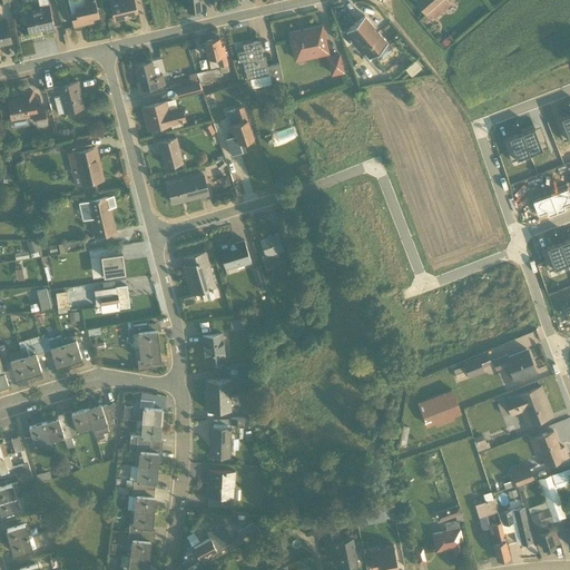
[(55,30),(47,0),(37,0),(39,9),(20,13),(22,23),(26,22),(28,31),(45,28),(47,32),(55,30)]
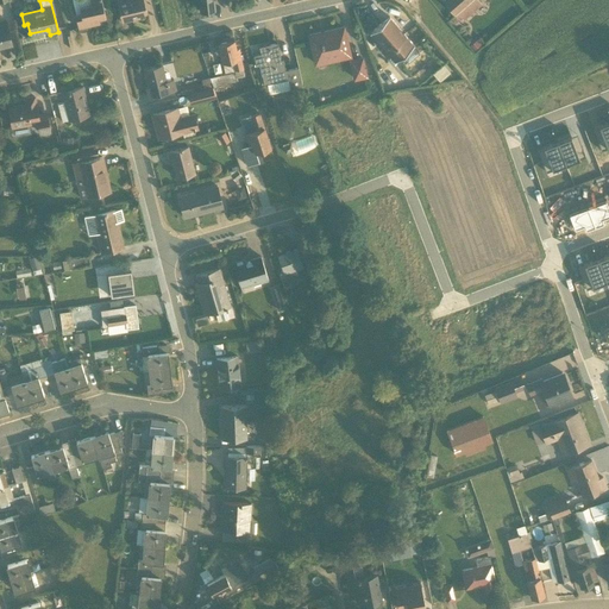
[(101,0),(70,0),(79,27),(99,23),(98,18),(105,17),(101,0)]
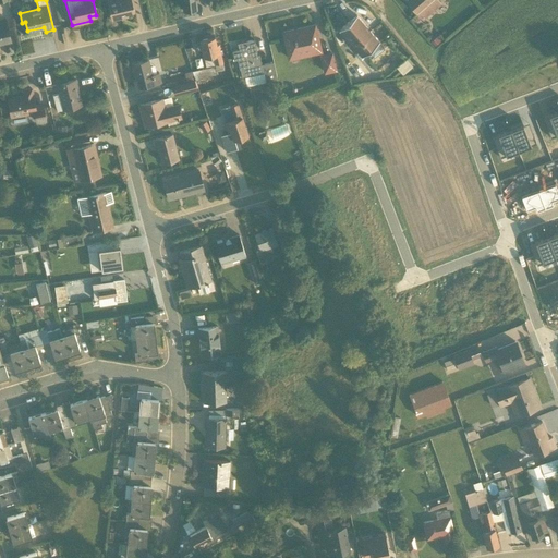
[(107,0),(111,20),(121,17),(128,16),(126,13),(134,11),(131,0),(107,0)]
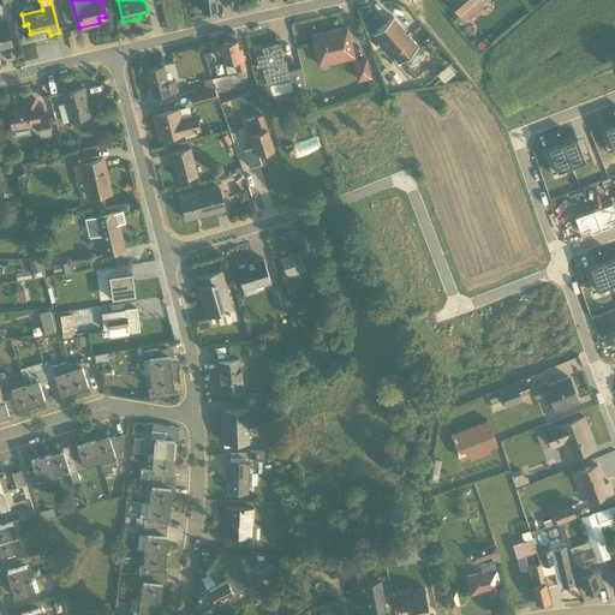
[(199,0),(202,11),(218,10),(215,0),(199,0)]
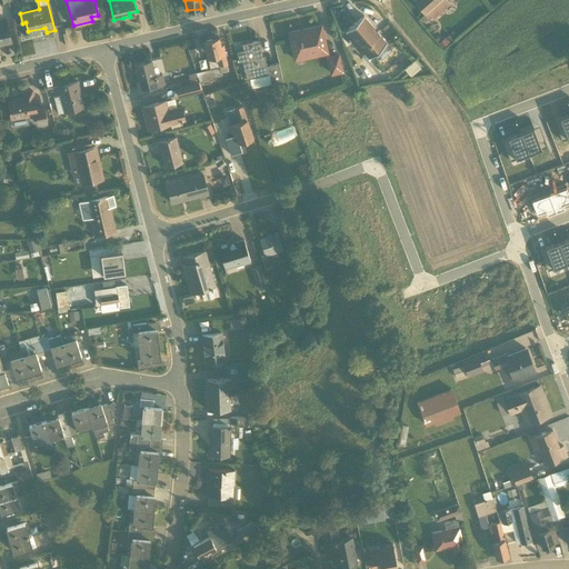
[(412,0),(431,21),(450,5),(446,0),(412,0)]
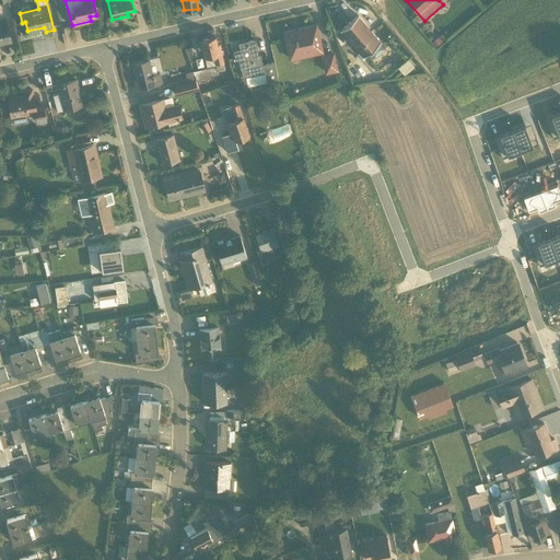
[(380,41),(358,14),(339,31),(359,53),(358,54),(362,60),(368,56),(365,54),(380,41)]
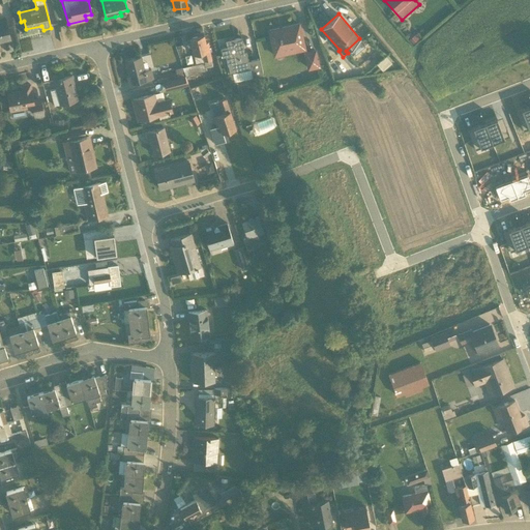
[(0,39),(9,38),(4,17),(0,18),(0,39)]
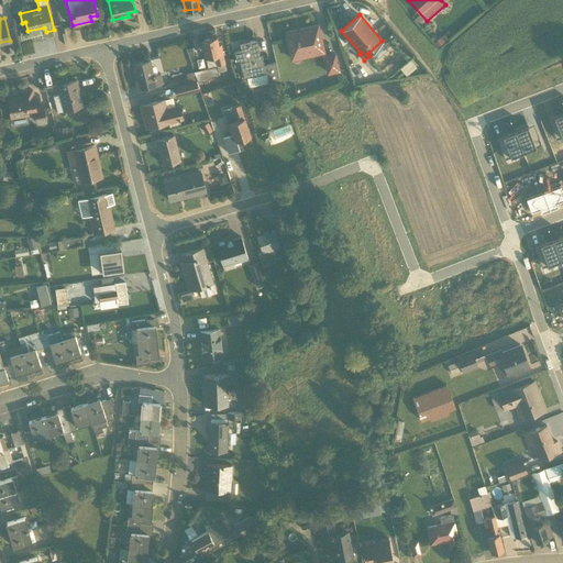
[(291,59),(323,53),(317,25),(285,32),(291,59)]
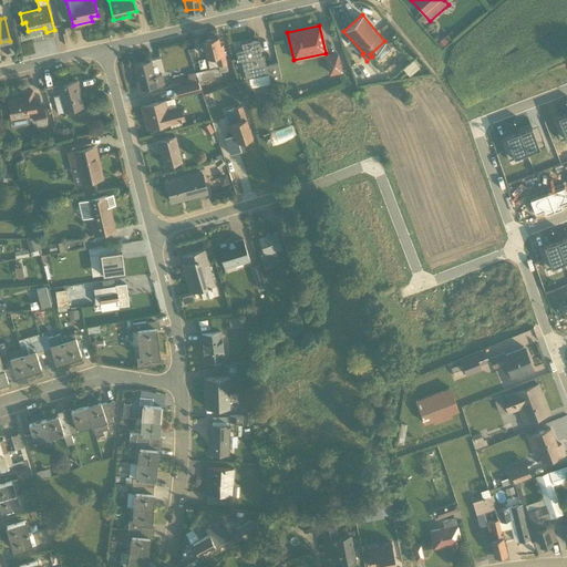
[(218,66),(196,72),(198,81),(228,74),(222,45),(219,45),(217,38),(203,41),(207,58),(216,55),(218,66)]
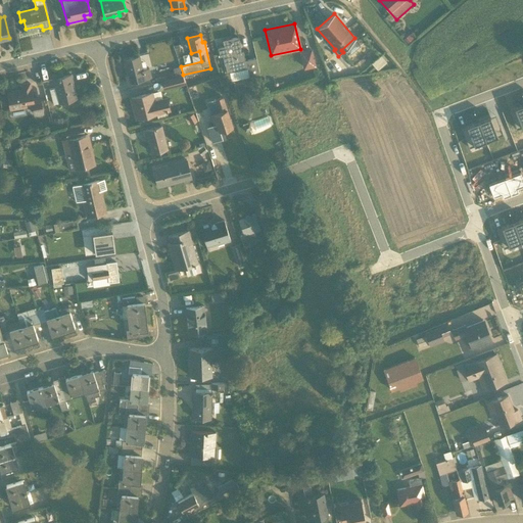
[(231,81),(259,74),(256,57),(244,59),(242,50),(240,51),(237,36),(222,40),(223,46),(217,47),(219,56),(223,55),(227,73),(229,72),(231,81)]
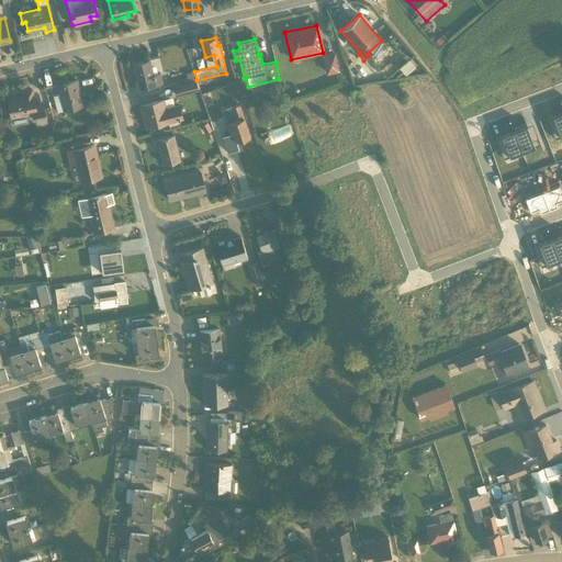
[(339,70),(334,52),(322,54),(326,74),(339,70)]
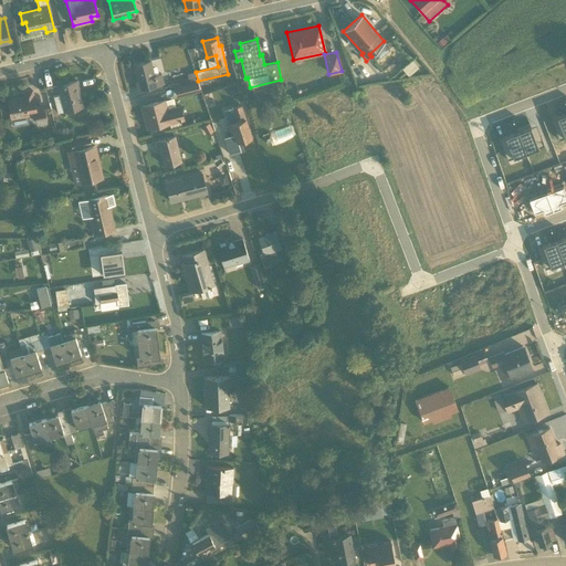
[(413,58),(402,65),(409,74),(420,65),(413,58)]
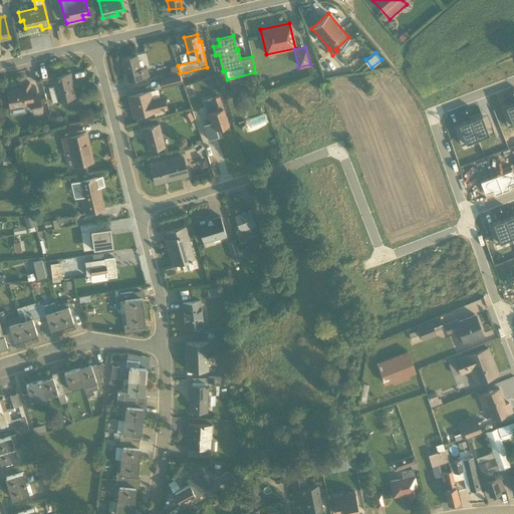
[(136,54),(120,58),(124,73),(122,73),(124,81),(149,74),(147,65),(140,67),(136,54)]
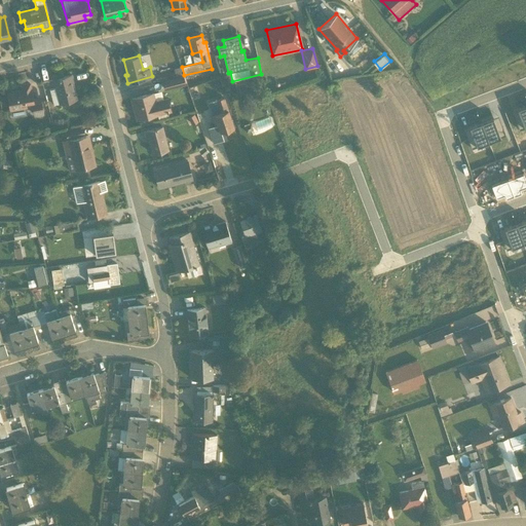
[(161,81),(182,74),(180,70),(156,76),(157,81),(161,81)]
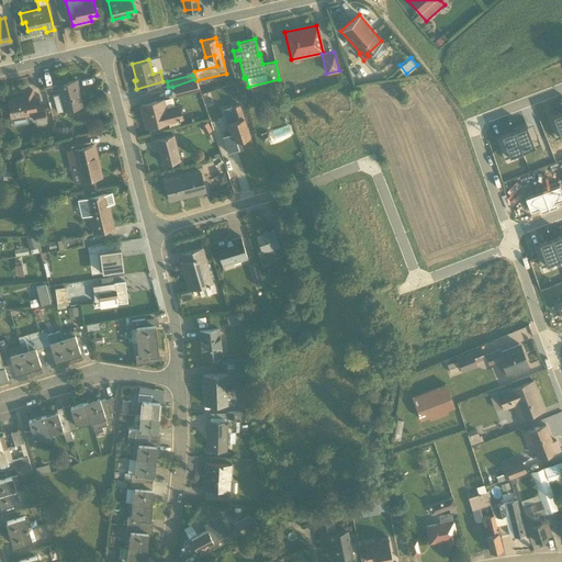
[(53,96),(57,111),(82,104),(77,79),(57,83),(59,93),(53,96)]
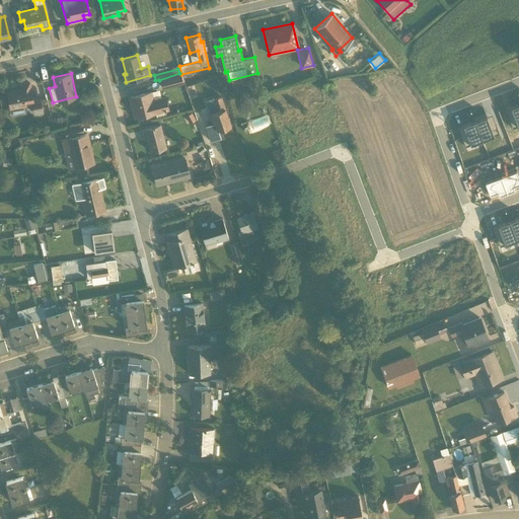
[(181,82),(179,73),(159,80),(162,89),(181,82)]
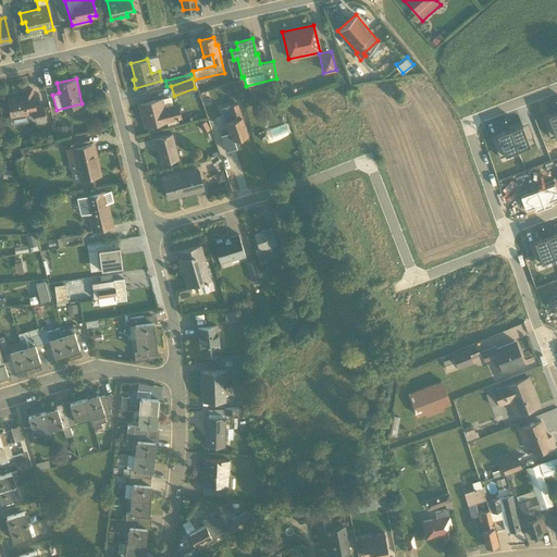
[(23,95),(8,97),(11,116),(34,112),(35,123),(46,121),(42,102),(34,104),(31,87),(22,89),(23,95)]
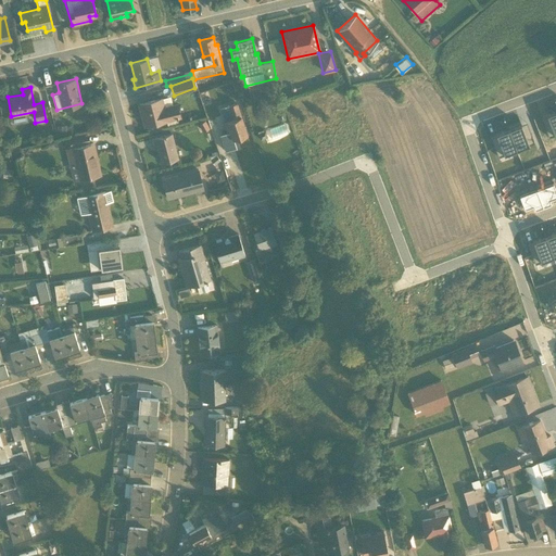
[(169,96),(139,104),(144,126),(180,117),(177,103),(172,104),(169,96)]
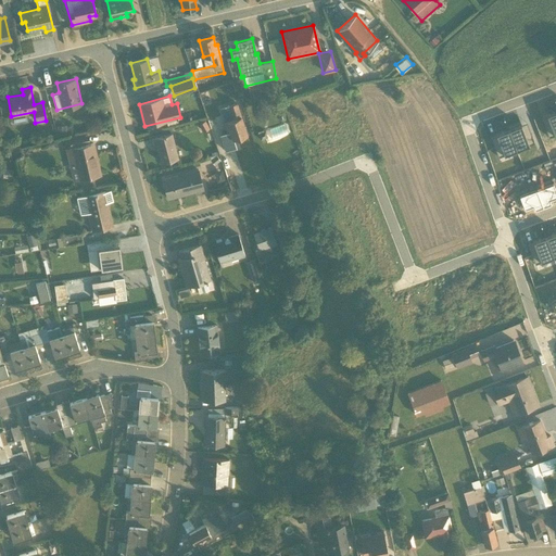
[(236,102),(219,108),(225,121),(223,122),(226,129),(229,128),(232,138),(247,134),(236,102)]
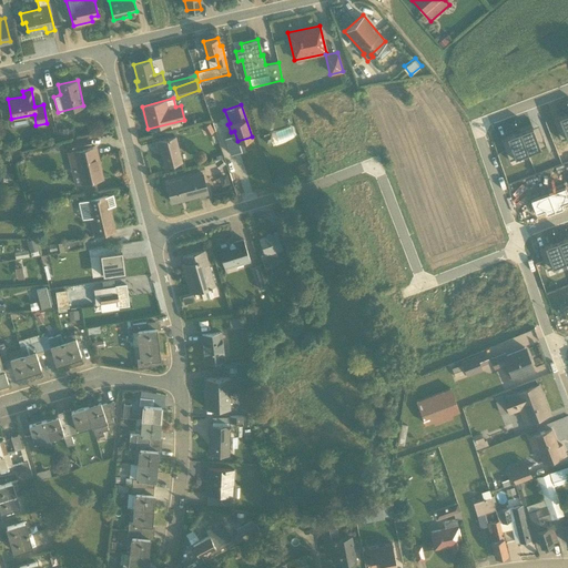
[(567,113),(553,120),(560,141),(567,137),(567,113)]
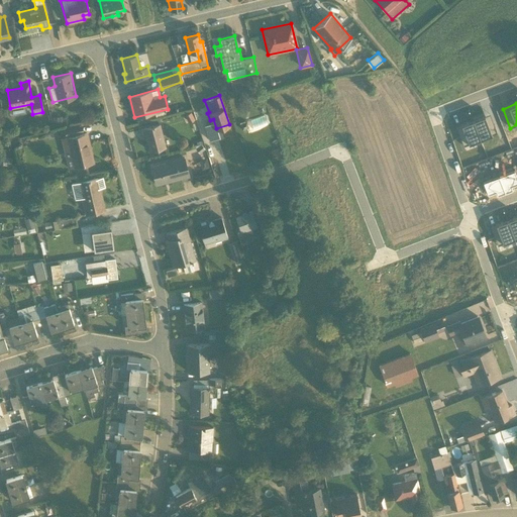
[(490,114),(473,120),(480,139),(497,132),(490,114)]
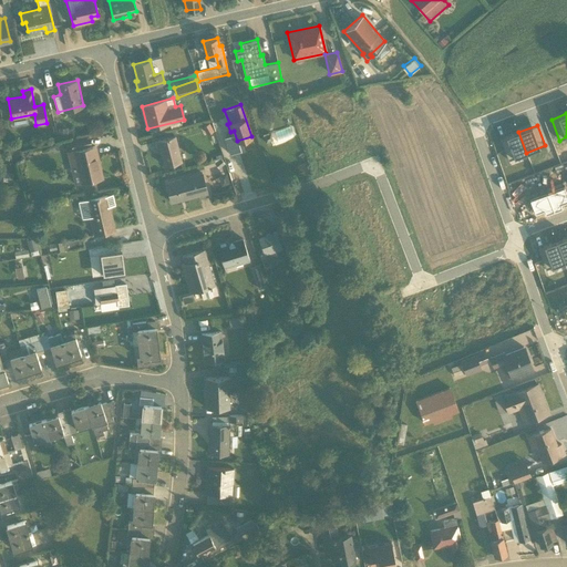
[(68,127),(59,127),(59,137),(69,136),(68,127)]
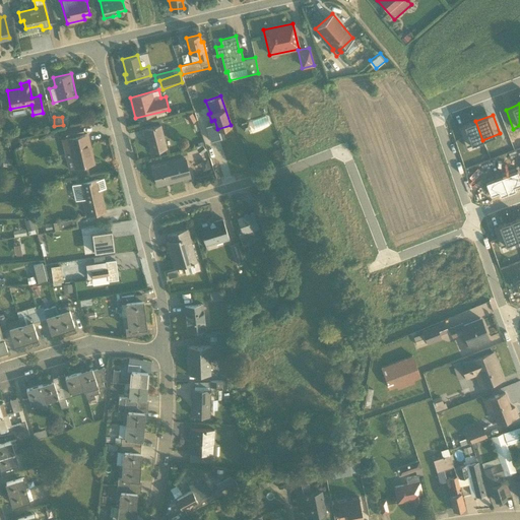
[(475,121),(458,128),(465,146),(482,140),(475,121)]
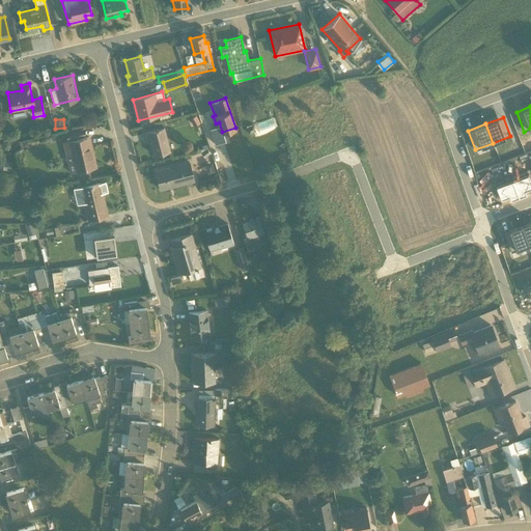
[(149,139),(154,155),(170,150),(164,127),(144,132),(147,140),(149,139)]
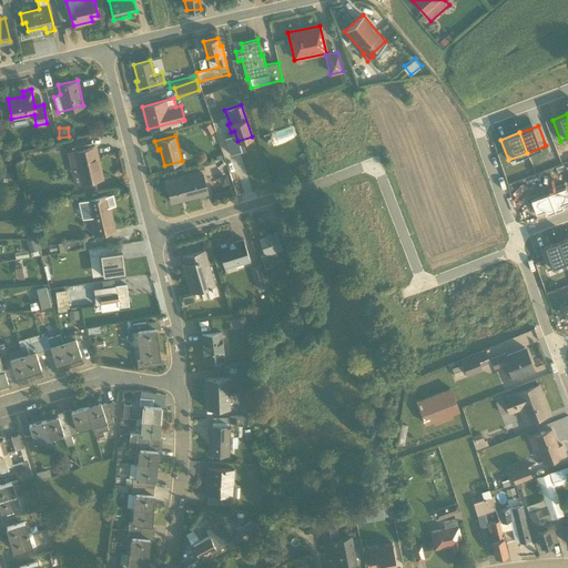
[(68,151),(74,183),(102,176),(94,146),(91,148),(89,137),(77,140),(77,137),(70,139),(72,151),(68,151)]
